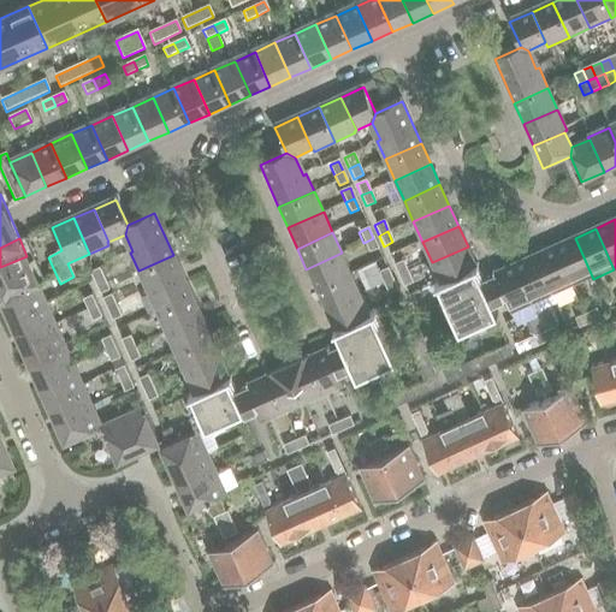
[(378,249),(373,238),(363,243),(368,253),(378,249)]
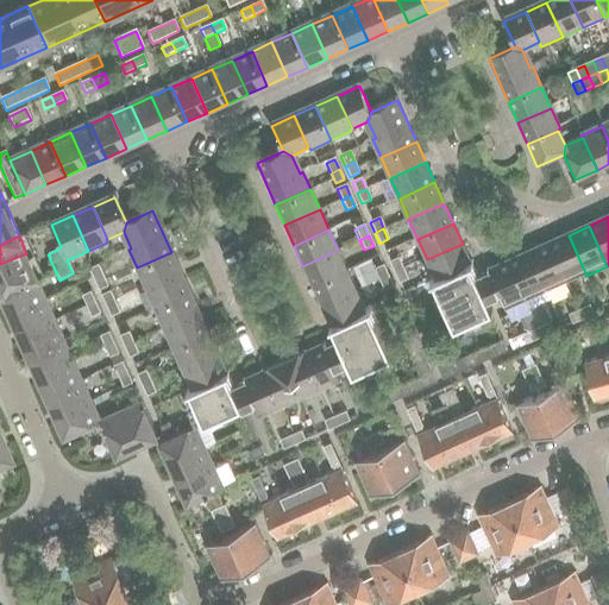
[(569,235),(548,245),(566,284),(586,276),(569,235)]
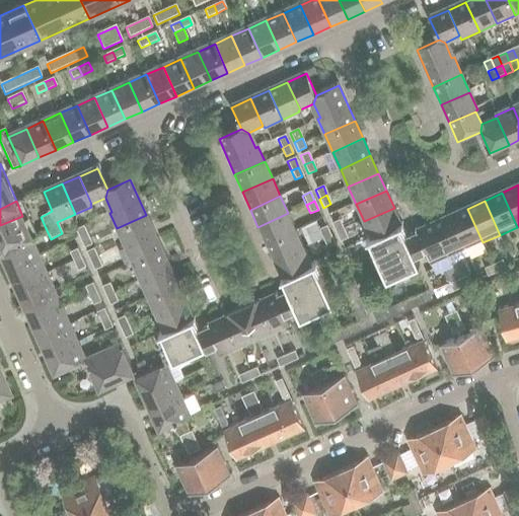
[(364,221),(372,239),(402,226),(394,208),(364,221)]
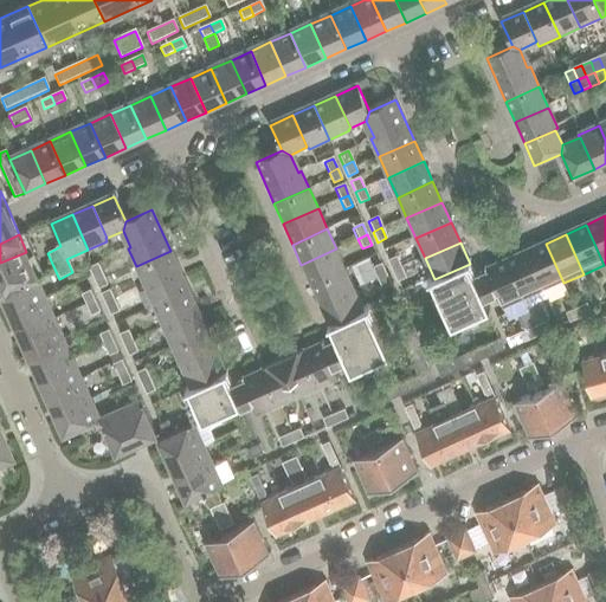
[(546,244),(526,252),(543,292),(563,283),(546,244)]
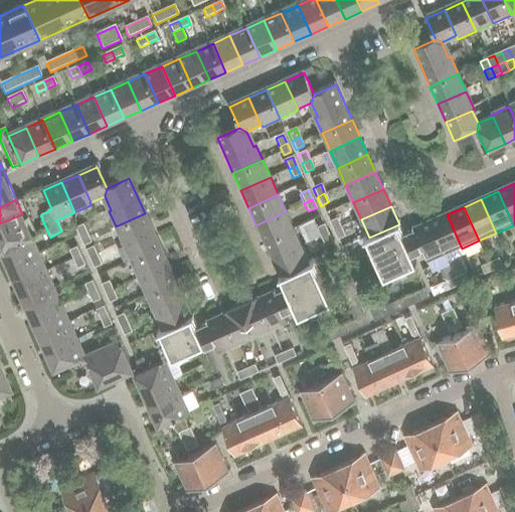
[(294,228),(286,211),(255,225),(264,242),(294,228)]
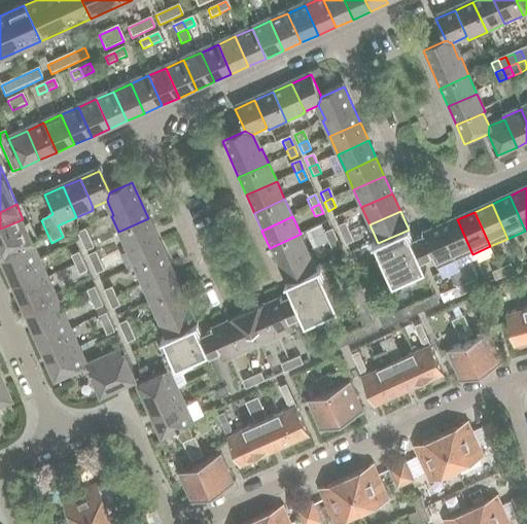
[(155,236),(148,218),(118,232),(126,249),(155,236)]
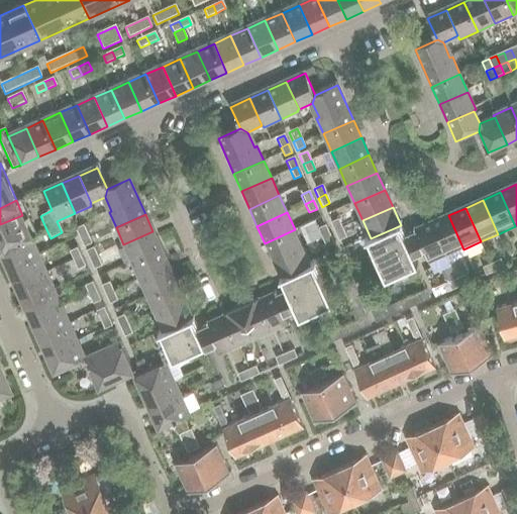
[(0,224),(0,253),(33,239),(22,215),(0,224)]
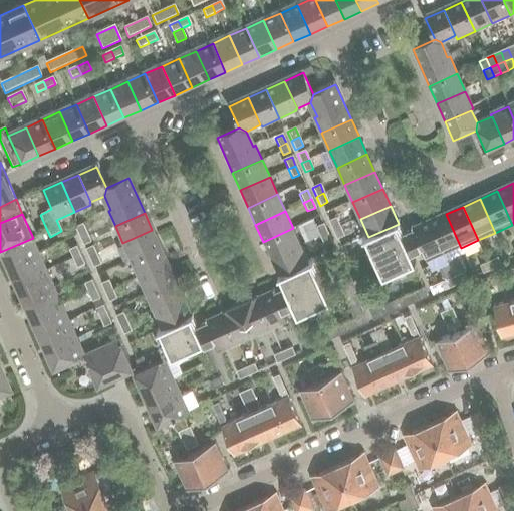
[(446,214),(429,222),(444,255),(461,248),(446,214)]
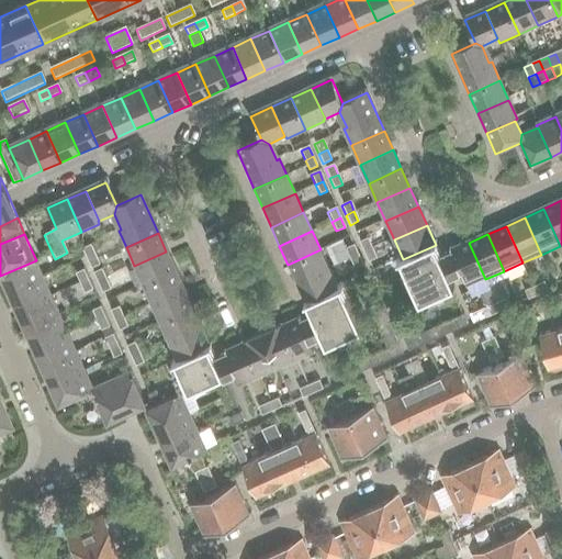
[(363,253),(371,249),(367,239),(359,243),(363,253)]
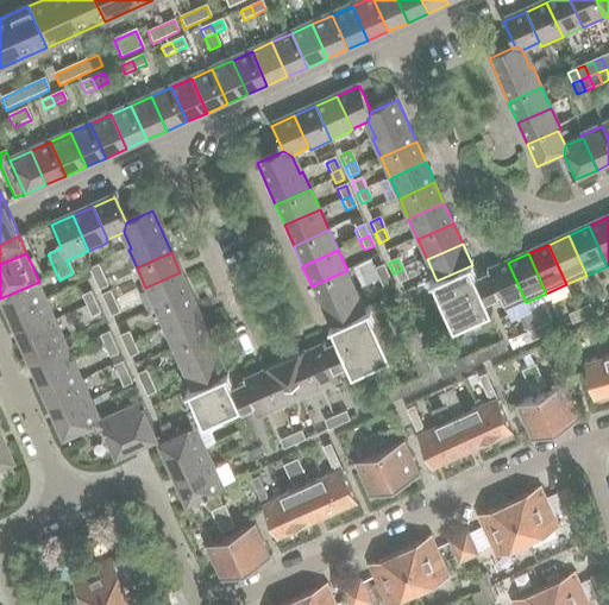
[(488,272),(489,276),(506,312),(526,302),(508,263),(488,272)]
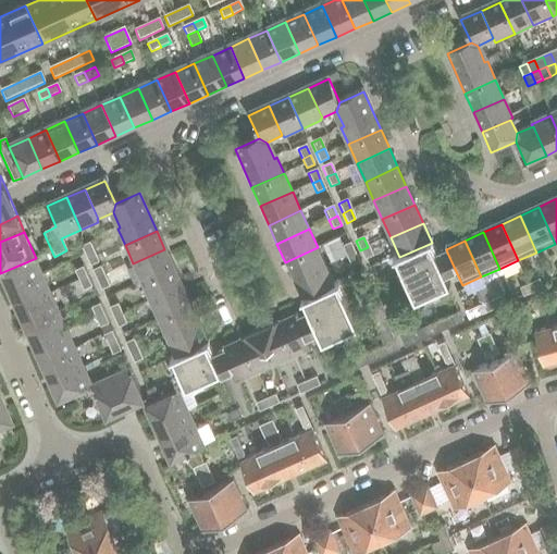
[(432,243),(399,257),(394,260),(394,261),(396,260),(416,303),(450,287),(437,257),(432,244),(434,243),(433,242),(432,243)]
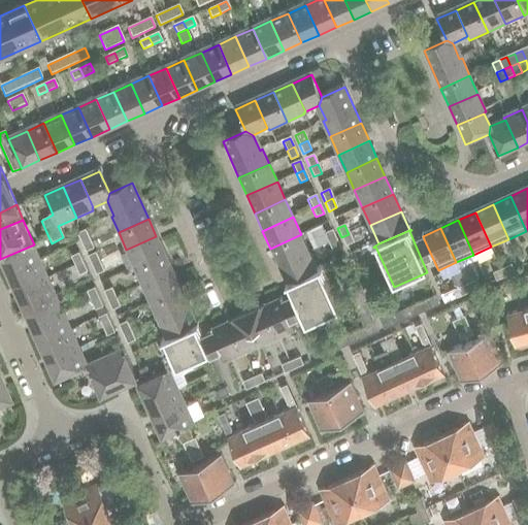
[(81,243),(89,239),(85,230),(77,234),(81,243)]
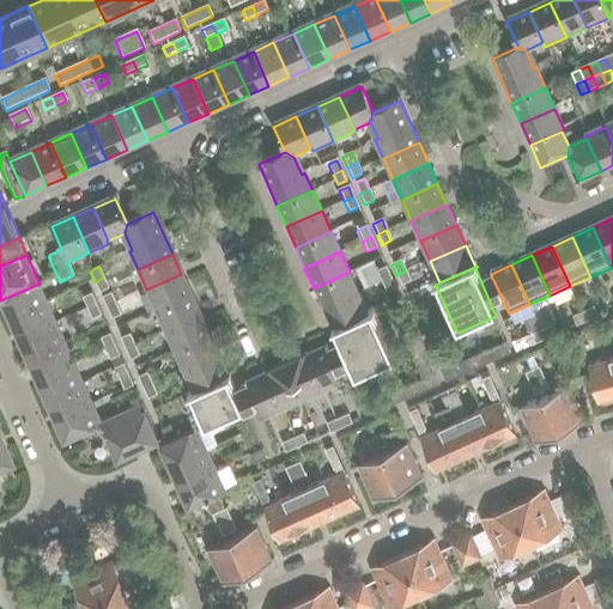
[(381,282),(390,279),(384,268),(376,272),(381,282)]
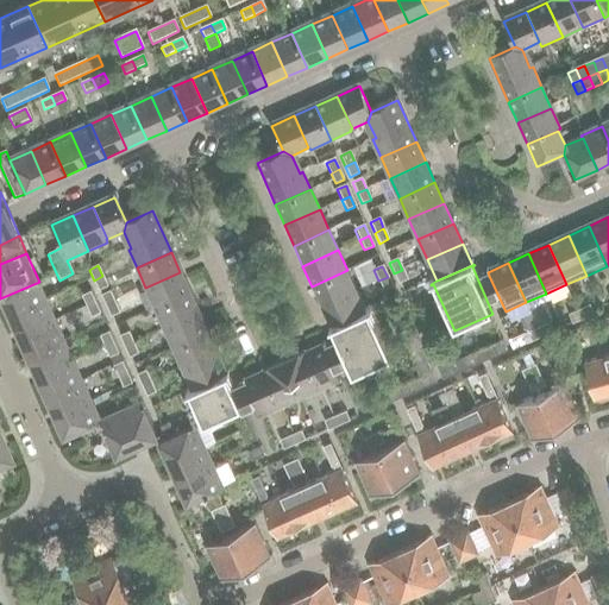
[(356,291),(347,270),(312,287),(321,307),(356,291)]
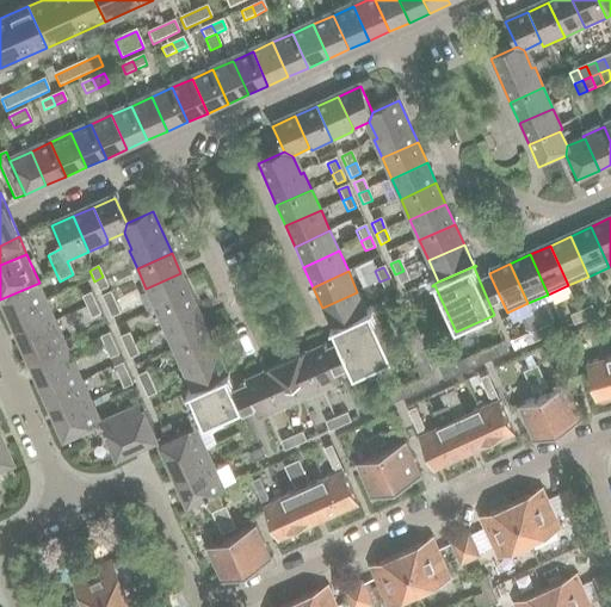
[(403,271),(395,274),(400,285),(408,282),(403,271)]
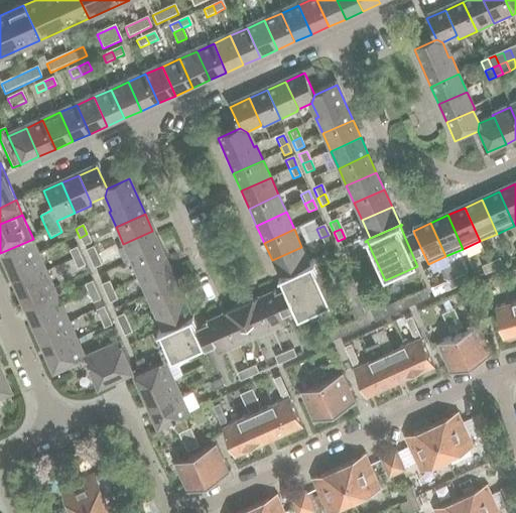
[(123,244),(131,261),(160,248),(152,231),(123,244)]
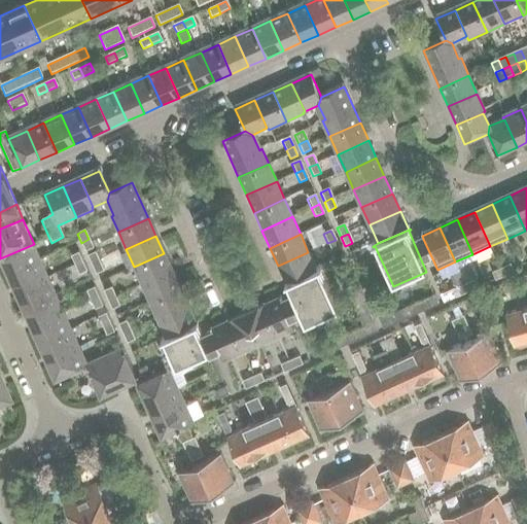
[(93,248),(89,239),(81,243),(85,252),(93,248)]
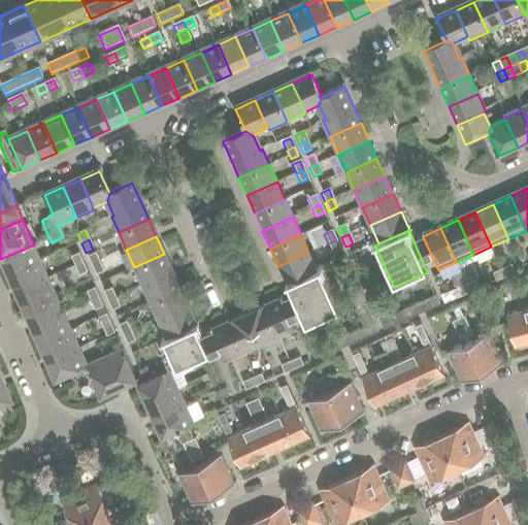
[(336,240),(328,243),(333,254),(340,250),(336,240)]
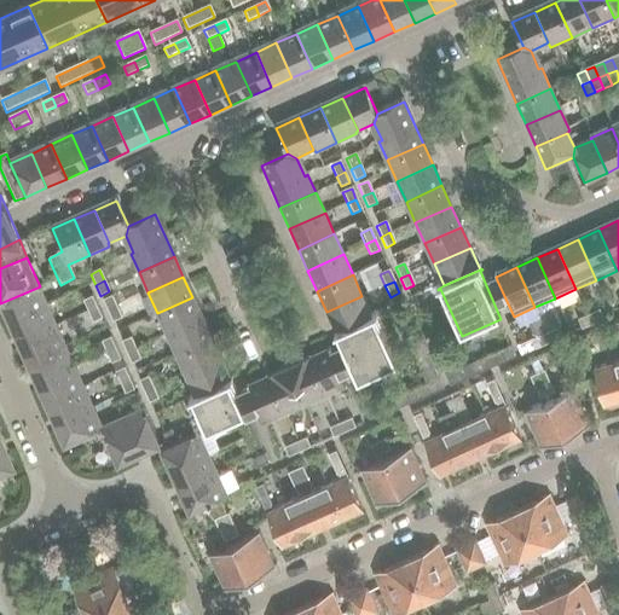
[(0,303),(10,324),(46,308),(38,289),(40,286),(0,303)]
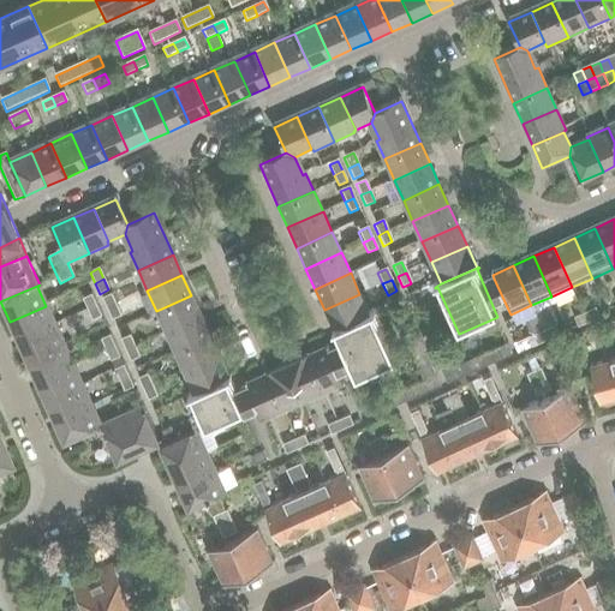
[(324,310),(334,331),(370,315),(359,294),(324,310)]
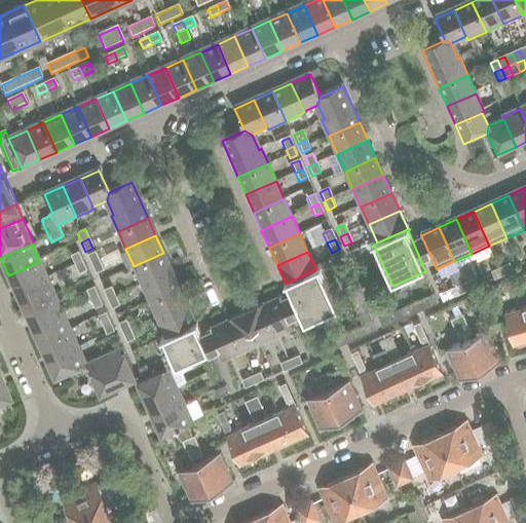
[(74,266),(81,262),(77,253),(69,257),(74,266)]
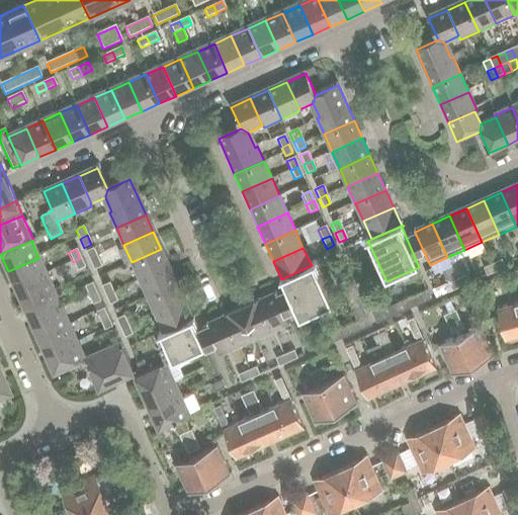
[(97,258),(93,249),(85,252),(89,261),(97,258)]
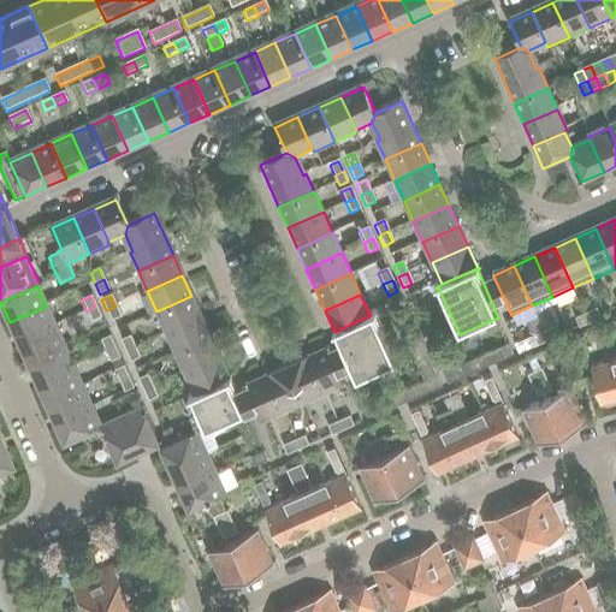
[(201,316),(191,296),(157,312),(166,332),(201,316)]
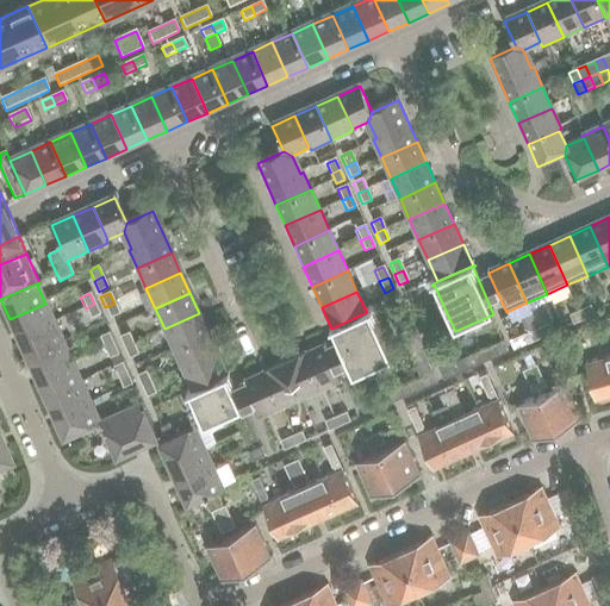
[(10,319),(18,339),(55,324),(45,304),(10,319)]
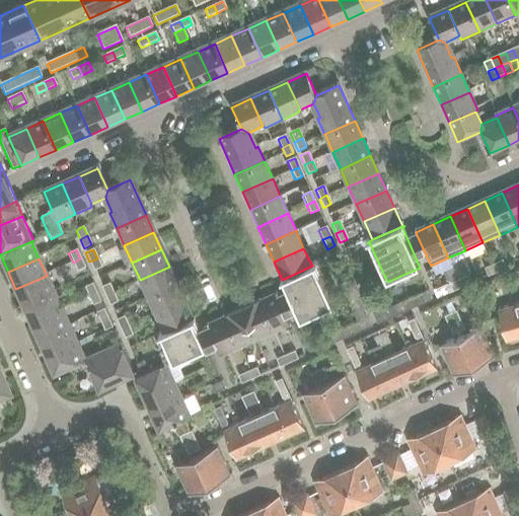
[(85,269),(80,259),(73,263),(77,272),(85,269)]
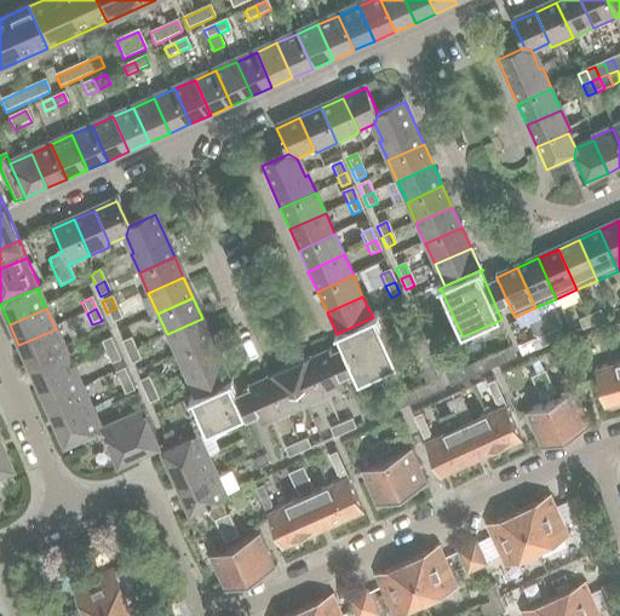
[(121,320),(116,309),(107,312),(112,323),(121,320)]
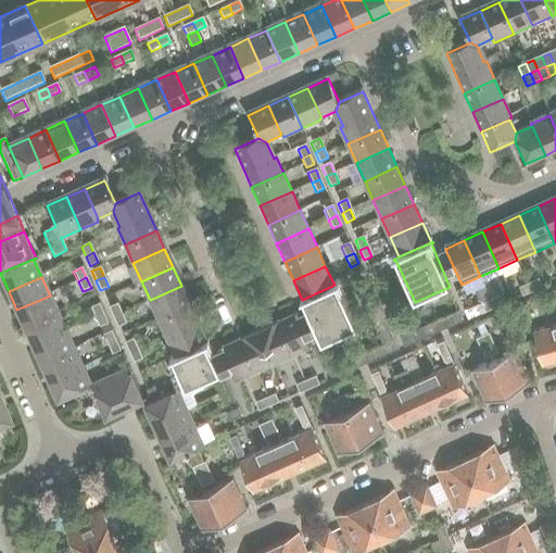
[(484,285),(492,300),(501,297),(502,296),(495,280),(484,285)]
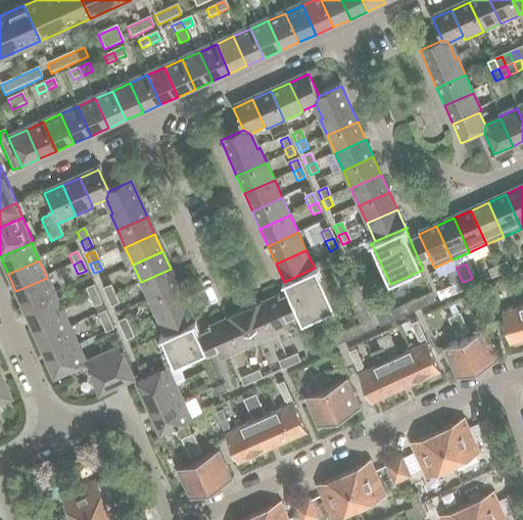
[(509,271),(506,264),(496,268),(500,275),(509,271)]
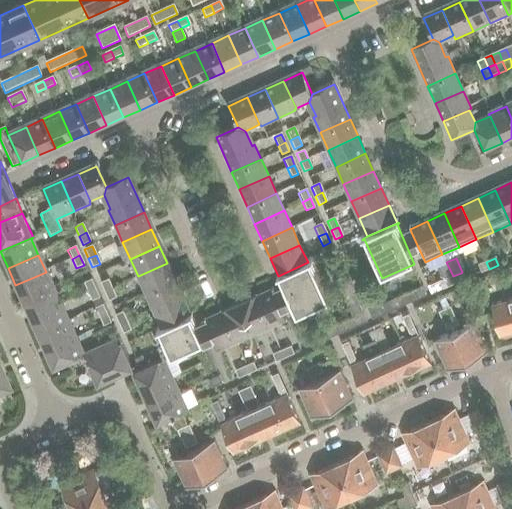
[(312,260),(308,262),(278,276),(277,276),(277,277),(278,277),(284,289),(297,316),(329,301),(311,262),(313,261),(312,260)]
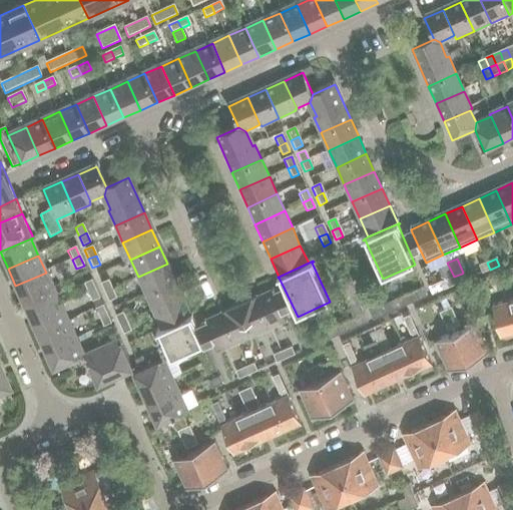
[(437,267),(444,282),(445,281),(454,277),(447,263),(437,267)]
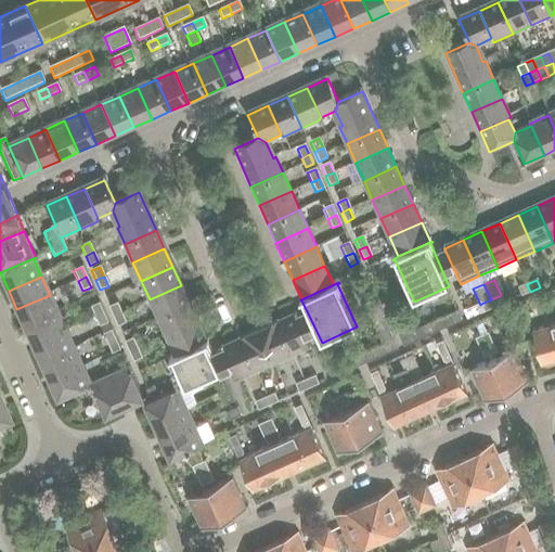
[(530,292),(527,284),(517,289),(521,296),(530,292)]
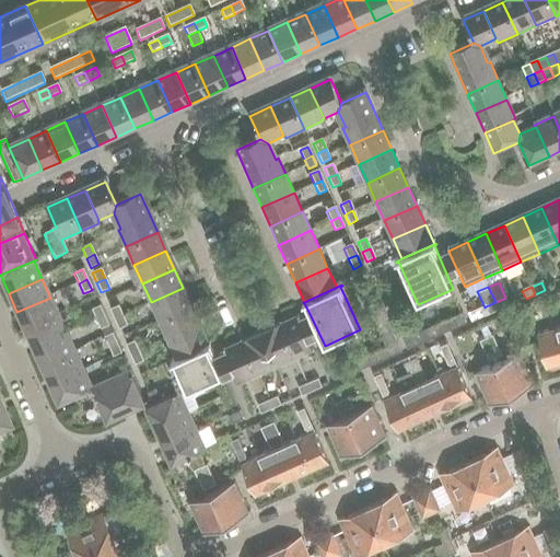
[(151,302),(159,321),(190,306),(183,288),(151,302)]
